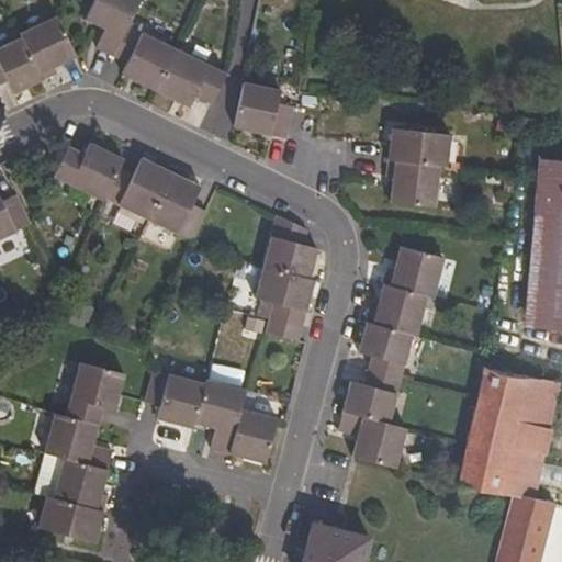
[(190,107),(197,96),(211,102),(225,72),(128,25),(139,0),(94,0),(87,19),(105,30),(97,47),(128,63),(123,74),(190,107)]
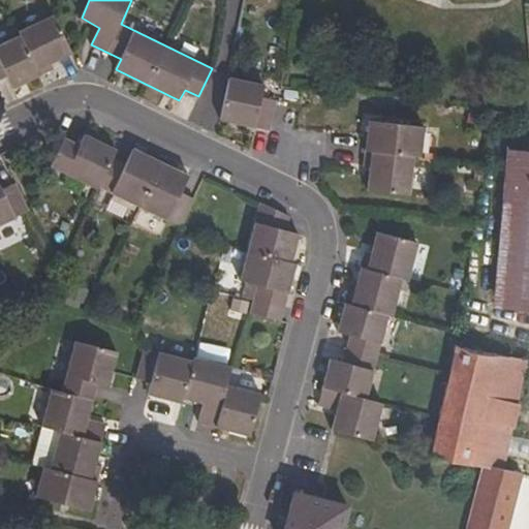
[(52,63),(72,52),(53,17),(18,33),(20,36),(0,45),(0,79),(6,76),(12,89),(54,69),(52,63)]
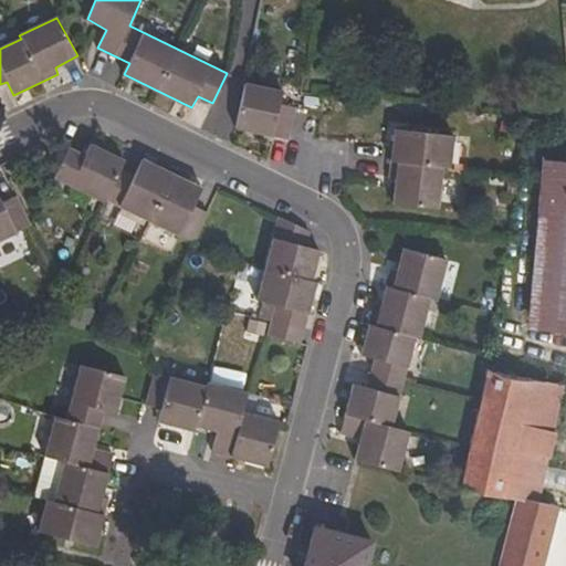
[(234,128),(287,140),(294,107),(281,104),(283,92),(245,83),(234,128)]
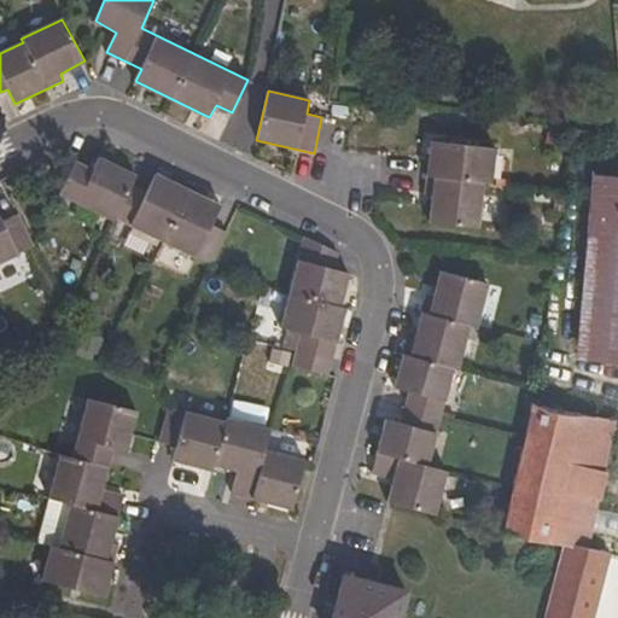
[(425,194),(431,196),(429,223),(478,228),(483,182),(491,184),(494,146),(432,141),(425,194)]
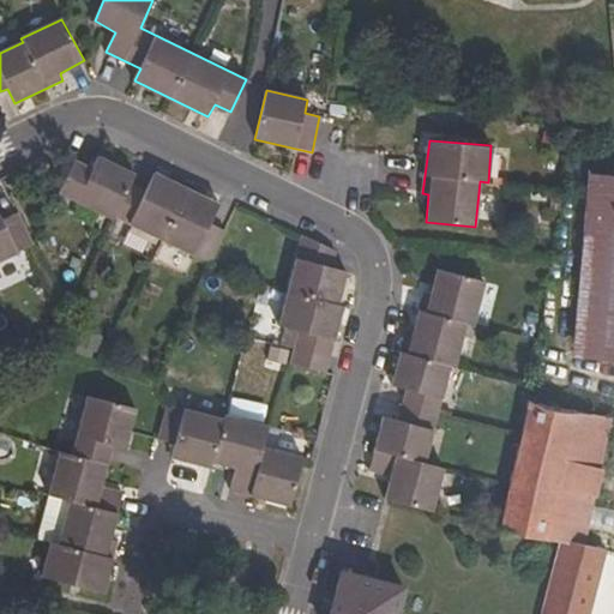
[(209,262),(224,229),(211,222),(218,203),(154,170),(145,191),(130,182),(134,173),(98,155),(92,169),(74,161),(60,192),(112,218),(114,215),(209,262)]
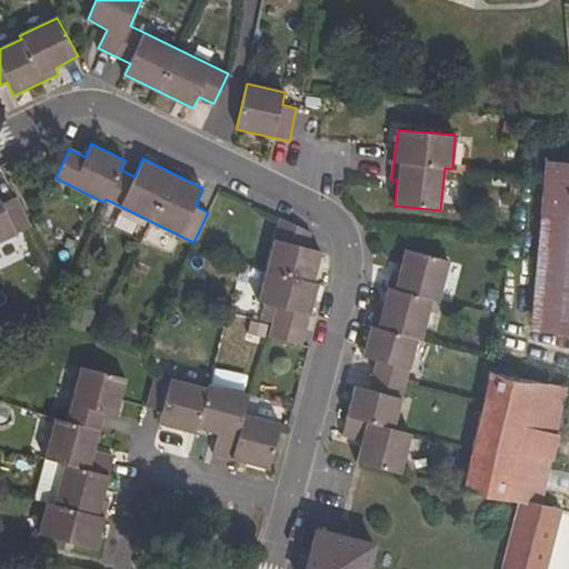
[(536,302),(568,305),(568,163),(546,162),(536,302)]
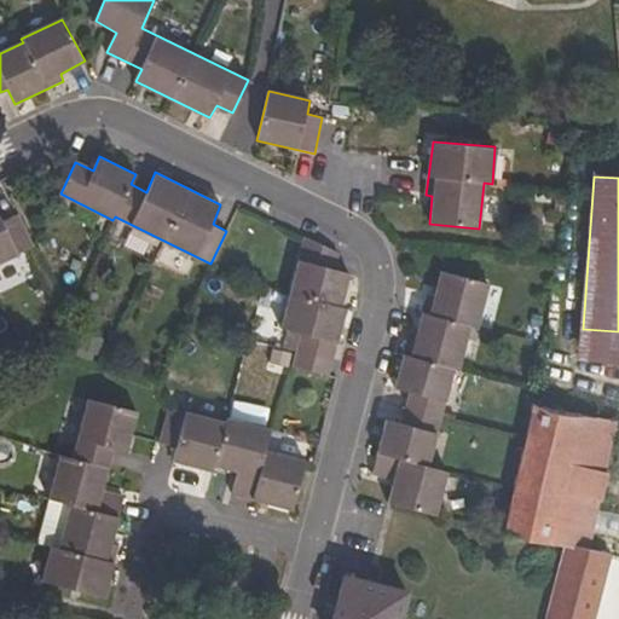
[(3,221),(18,253),(33,247),(17,214),(3,221)]
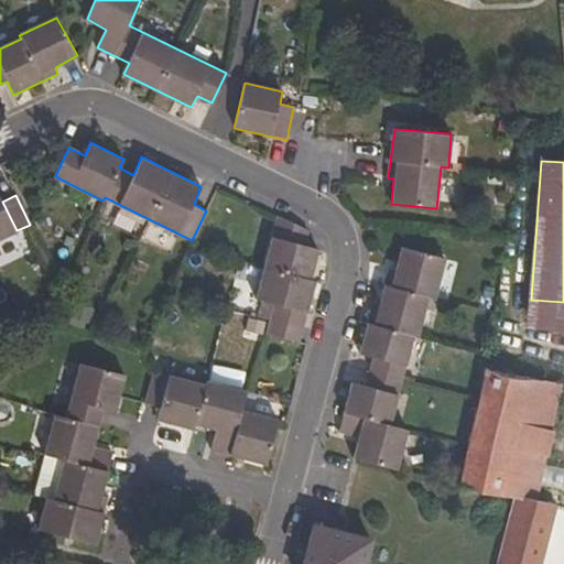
[(0,238),(17,230),(2,202),(0,197),(0,238)]
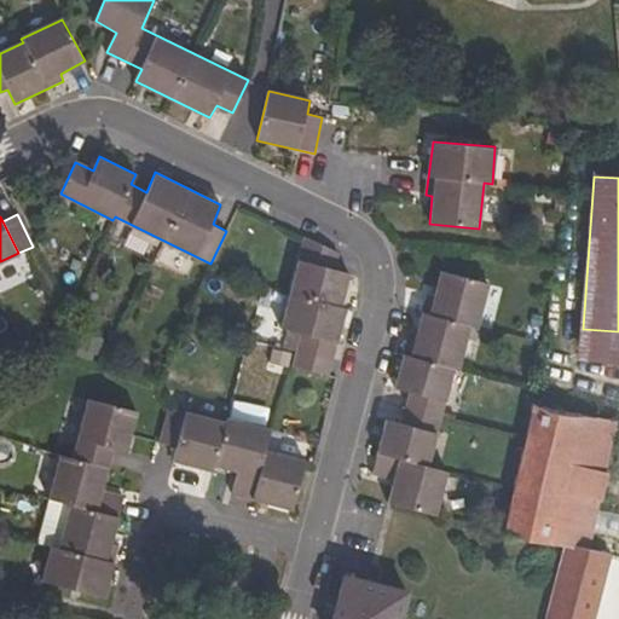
[(350,273),(335,270),(339,252),(306,236),(282,328),(301,334),(293,365),(328,375),(347,310),(340,307),(350,273)]
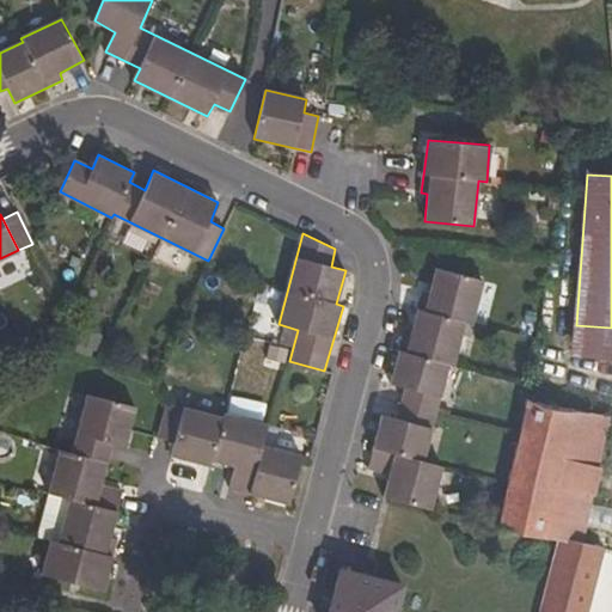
[(367,469),(390,476),(384,497),(430,509),(442,466),(422,461),(448,365),(453,366),(465,324),(472,324),(483,281),(436,269),(429,293),(423,291),(410,335),(404,334),(391,383),(407,387),(398,420),(381,415),(367,469)]
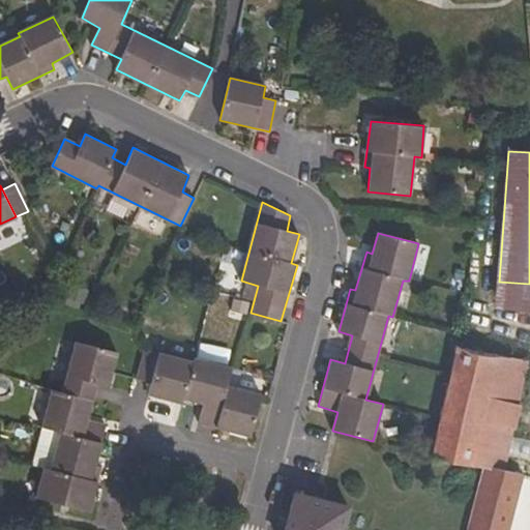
[(96,465),(107,424),(88,419),(97,384),(107,387),(116,351),(77,341),(62,392),(52,390),(42,427),(61,432),(51,468),(43,467),(36,497),(89,511),(101,467),(96,465)]
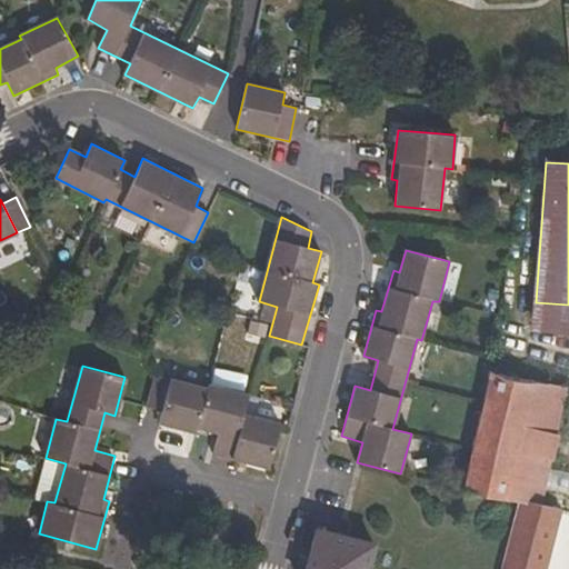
[(568,391),(492,371),(462,490),(520,505),(502,568),(542,568),(557,515),(537,509),(568,391)]
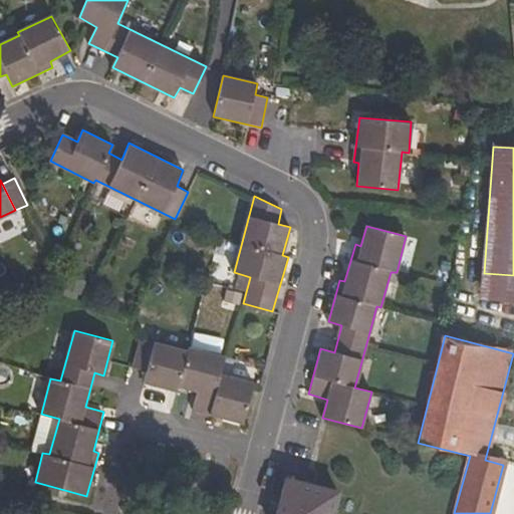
[(140,338),(133,367),(146,372),(154,342),(140,338)]
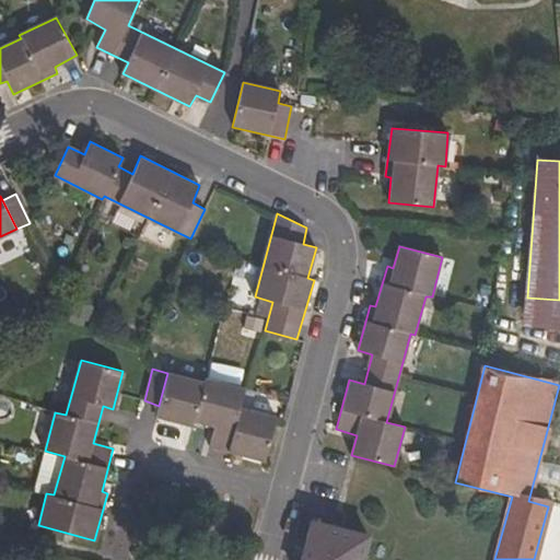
[(207,377),(205,383),(167,373),(159,406),(156,417),(193,427),(194,421),(214,428),(210,446),(264,461),(276,418),(240,408),(244,387),(207,377)]
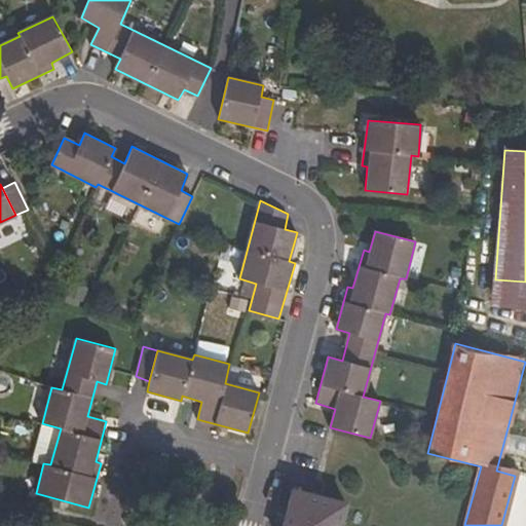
[(283,525),(339,525),(345,503),(312,493),(293,489),(283,525)]
